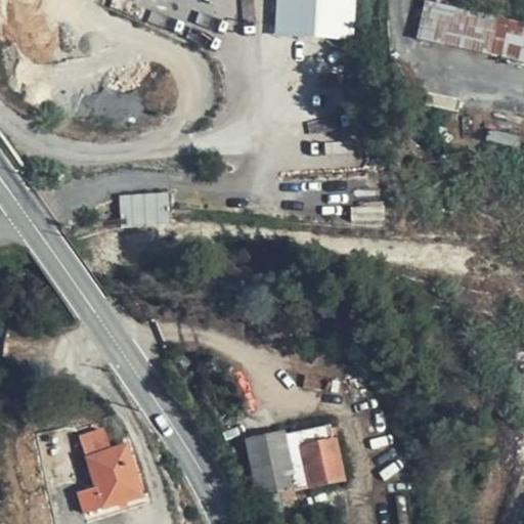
[(335,0),(277,0),(276,36),(332,39),(335,5),(335,0)]
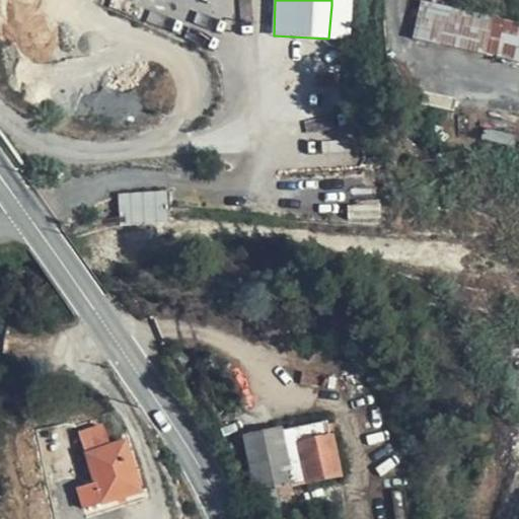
[(331,0),(331,5),(328,39),(347,40),(349,0),(331,0)]
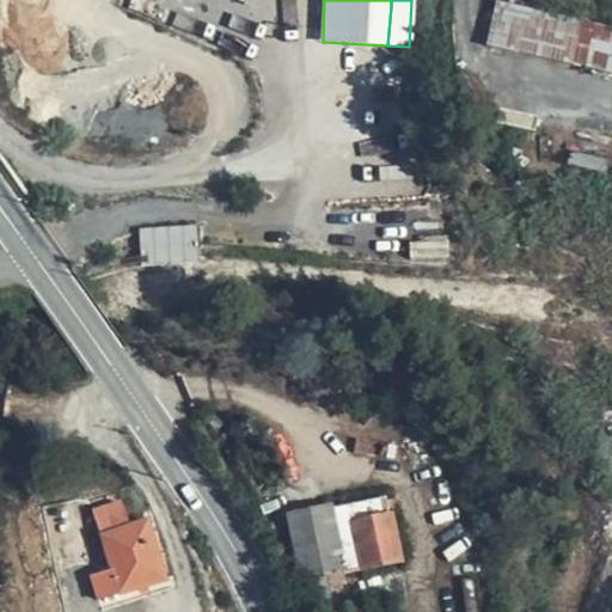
[(587,67),(589,54),(568,19),(499,4),(493,47),(587,67)]
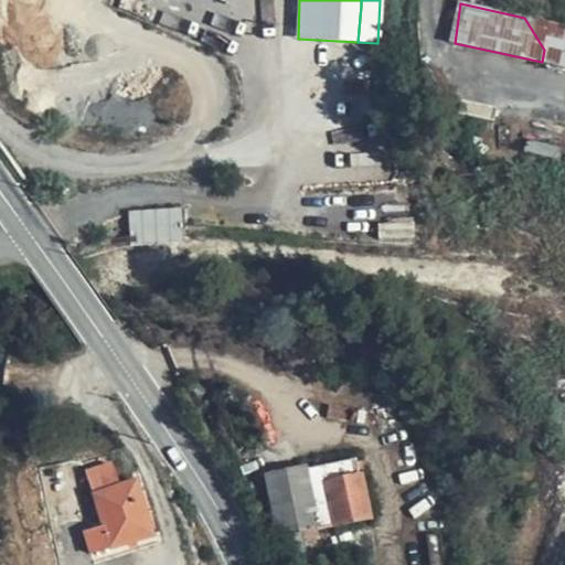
[(524,18),(544,50),(550,22),(524,18)]
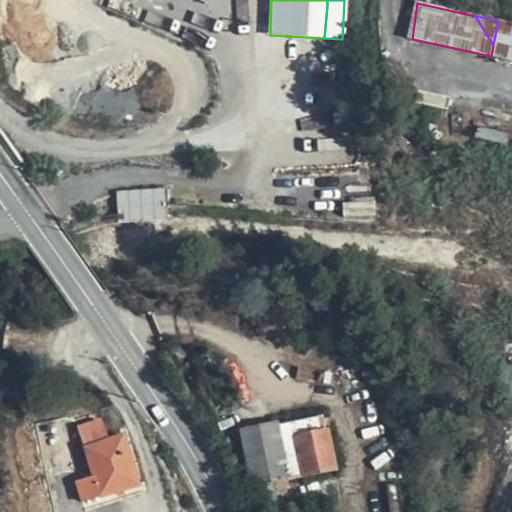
[(128,199),(132,220),(165,218),(165,192),(129,193),(128,199)]
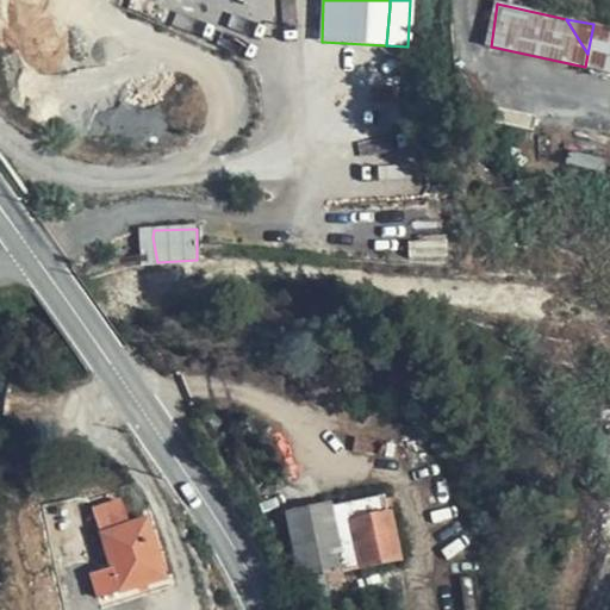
[(143,263),(157,262),(153,237),(154,230),(143,232),(143,263)]
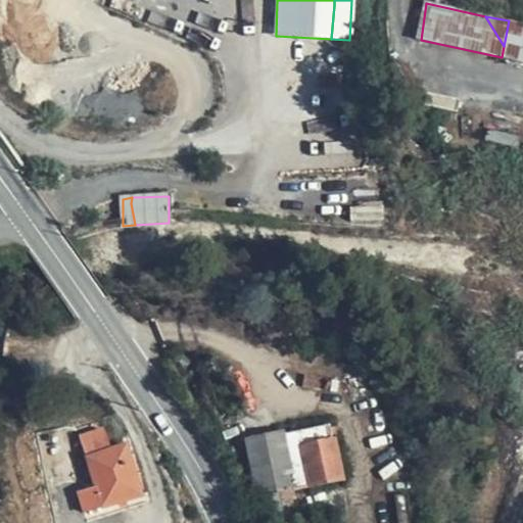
[(297,489),(310,487),(300,445),(333,439),(331,424),(285,433),(296,486),(297,489)]
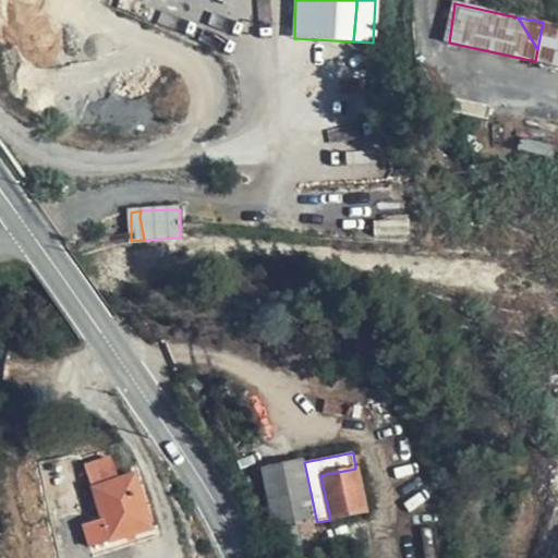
[(84,464),(92,487),(117,478),(110,457),(84,464)]
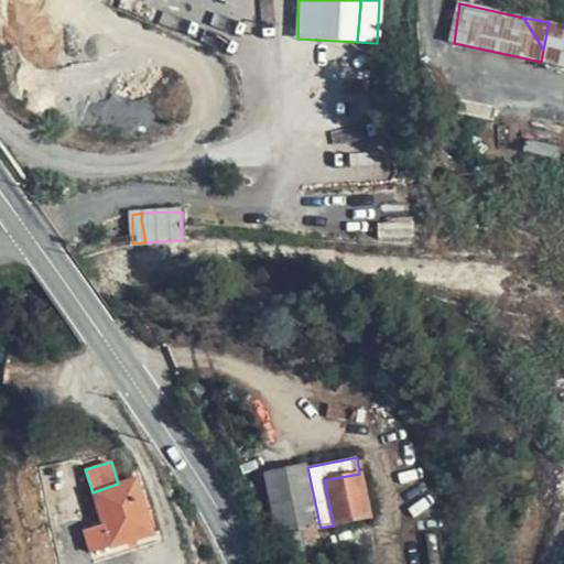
[(304,528),(320,524),(307,467),(306,466),(301,467),(304,528)]
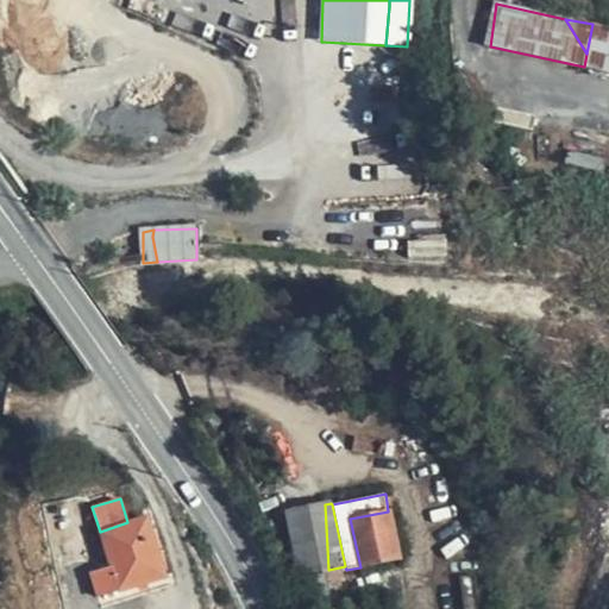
[(315,572),(328,570),(325,504),(312,508),(315,572)]
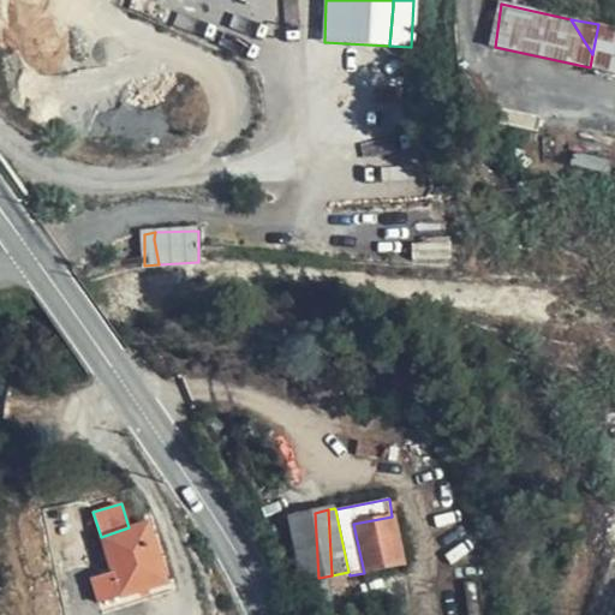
[(304,581),(318,578),(315,513),(291,517),(304,581)]
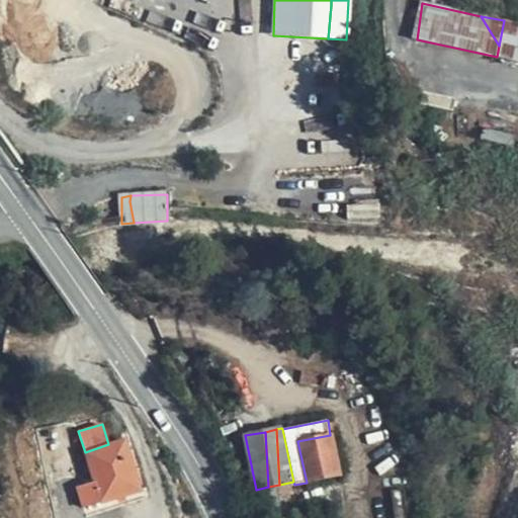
[(297,441),(307,483),(307,484),(342,476),(333,434),(330,435),(297,441)]
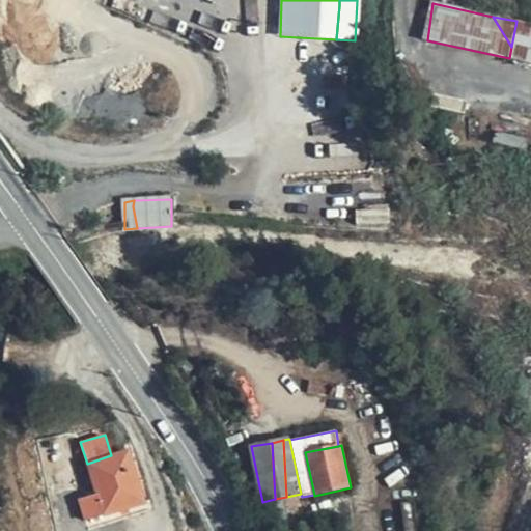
[(111,455),(87,464),(96,495),(79,500),(85,522),(143,503),(127,450),(111,455)]
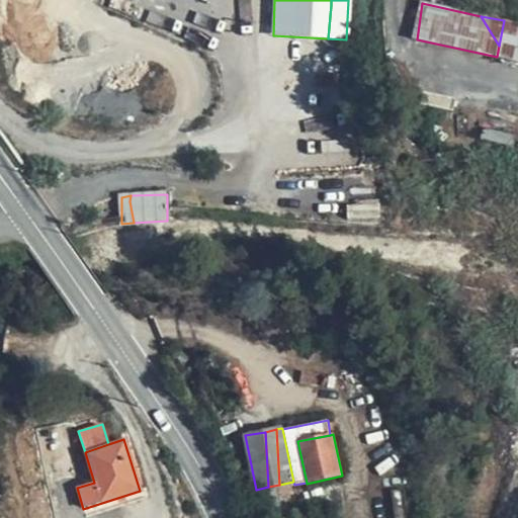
All buildings are outlined.
